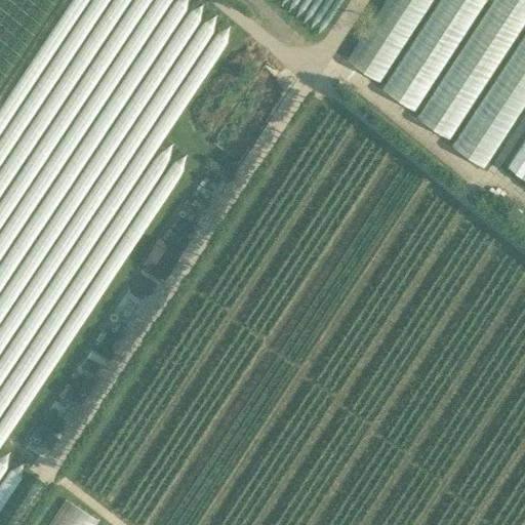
[(439,0),(384,91),(415,111),(483,0),(439,0)]
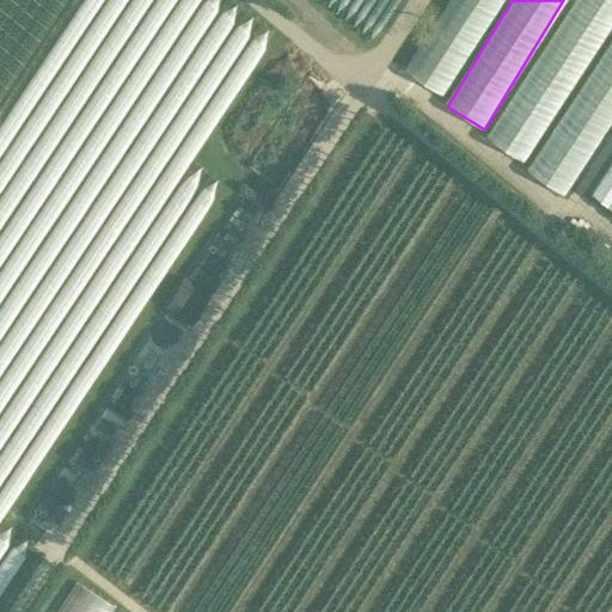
[(482,47),(507,0),(458,0),(448,18),(452,20),(448,29),(482,47)]
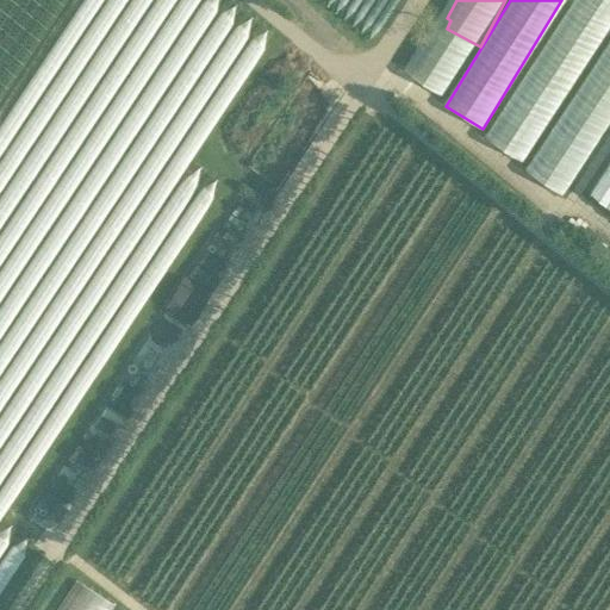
[(609,0),(571,0),(487,138),(524,162),(609,22),(609,0)]
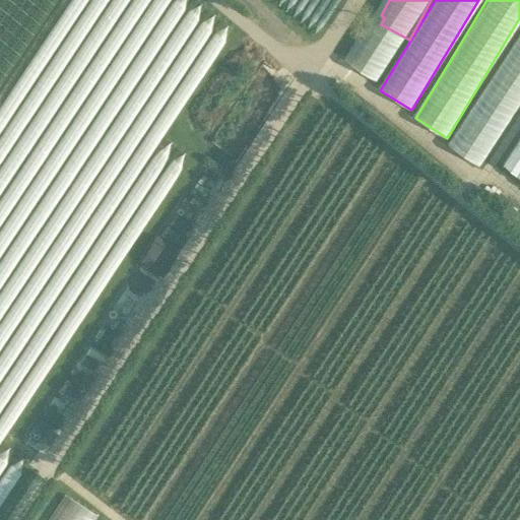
[(519,30),(451,147),(483,168),(519,107),(519,30)]
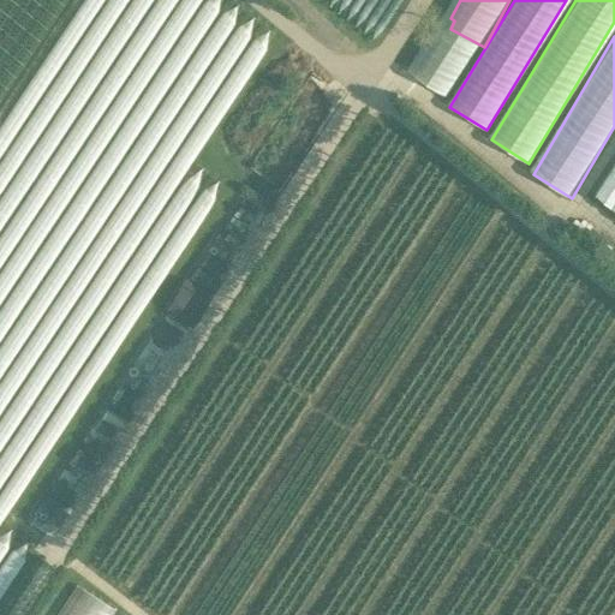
[(614,163),(596,195),(614,209),(614,163)]
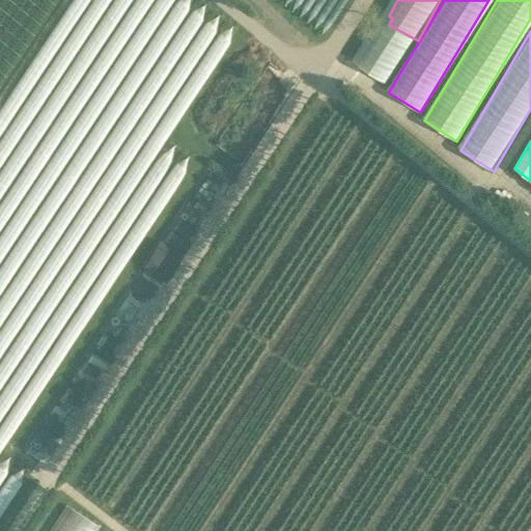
[(63,504),(47,530),(89,530),(94,523),(63,504)]
